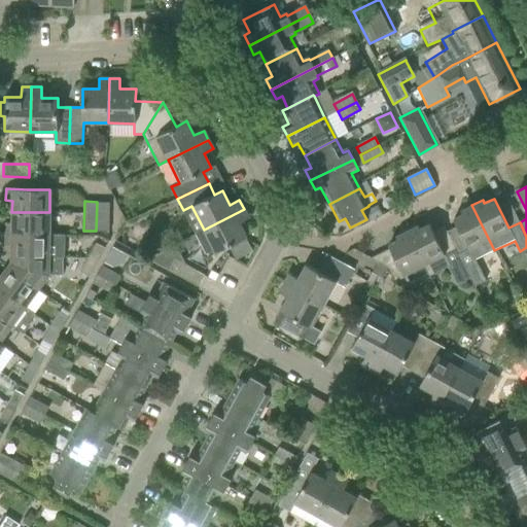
[(109,202),(97,202),(96,231),(108,232),(109,202)]
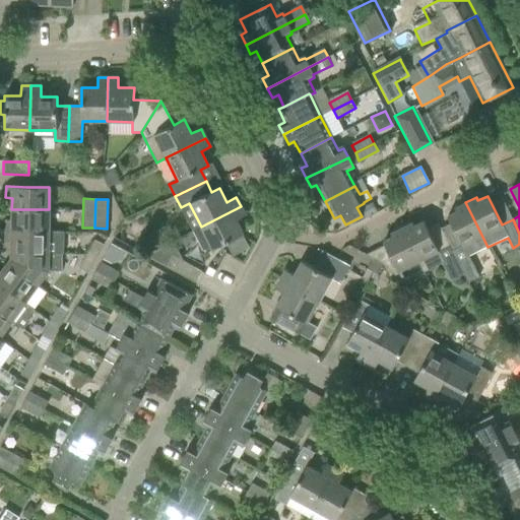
[(359,207),(364,217),(376,211),(371,201),(359,207)]
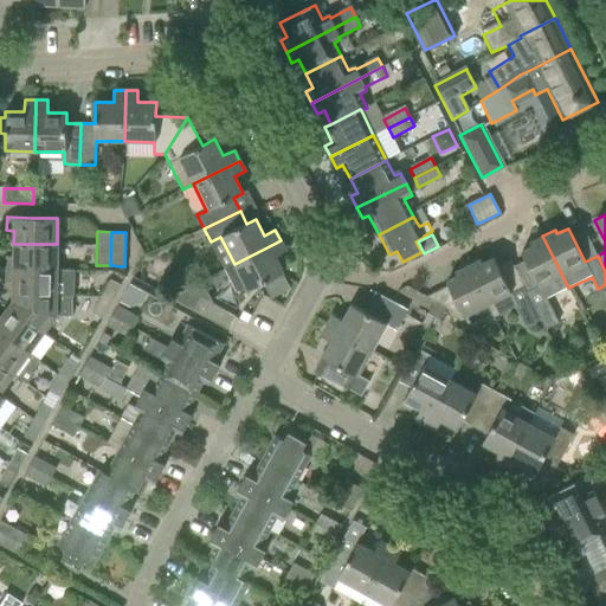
[(513,266),(523,287),(546,330),(559,324),(546,300),(568,288),(542,236),(529,243),(532,246),(521,252),(526,260),(513,266)]
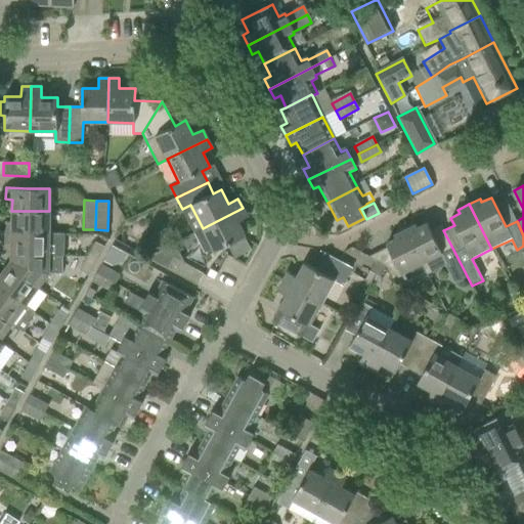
[(243,208),(203,228),(214,252),(245,236),(237,222),(247,217),(243,208)]
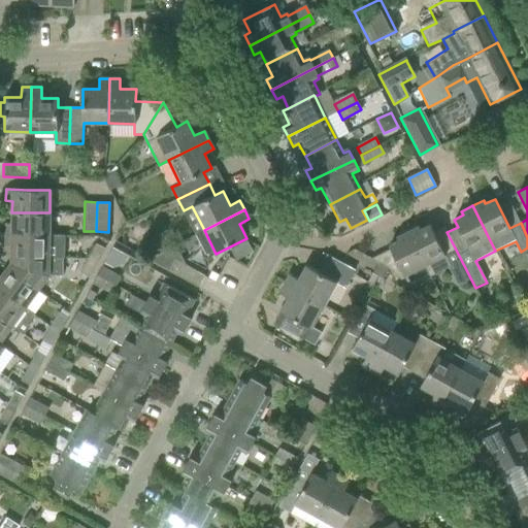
[(5,224),(5,234),(48,235),(50,212),(11,212),(11,224),(5,224)]
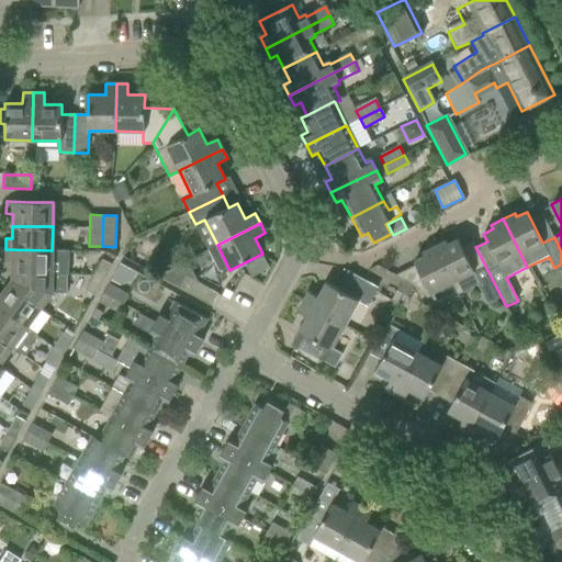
[(446,240),(434,247),(451,282),(459,298),(481,287),(473,271),(485,266),(475,247),(473,242),(461,247),(457,239),(447,244),(446,240)]
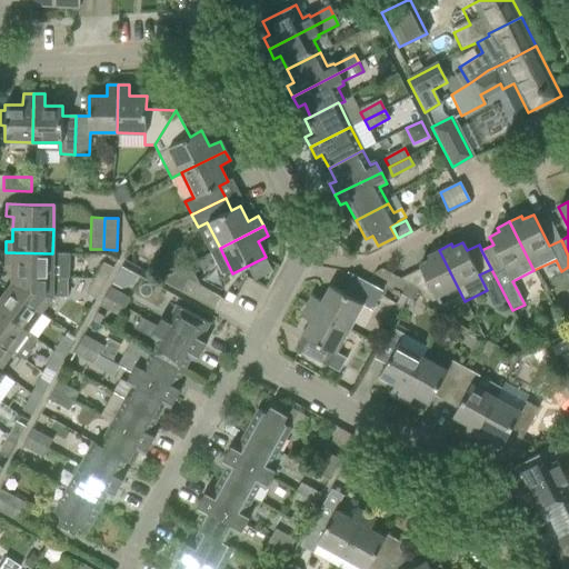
[(457,286),(439,250),(427,256),(429,259),(419,265),(420,268),(400,279),(407,283),(419,289),(426,301),(457,286)]
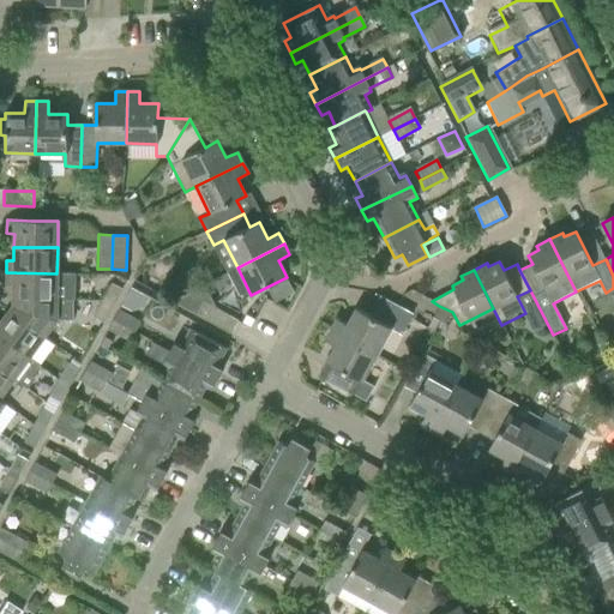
[(56,274),(6,272),(6,286),(13,286),(12,300),(56,301),(56,300),(72,300),(73,300),(74,274),(56,274)]
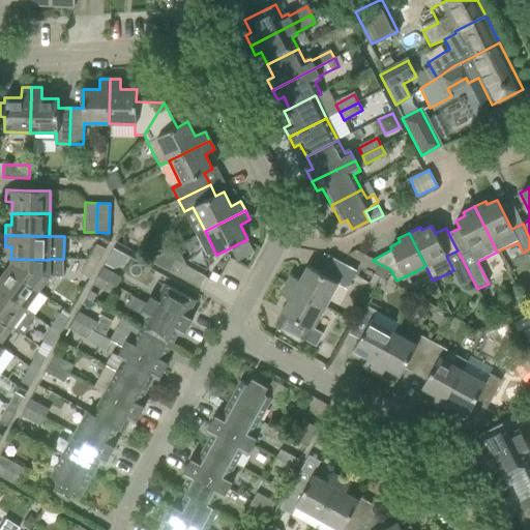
[(87,260),(96,264),(105,249),(95,245),(87,260)]
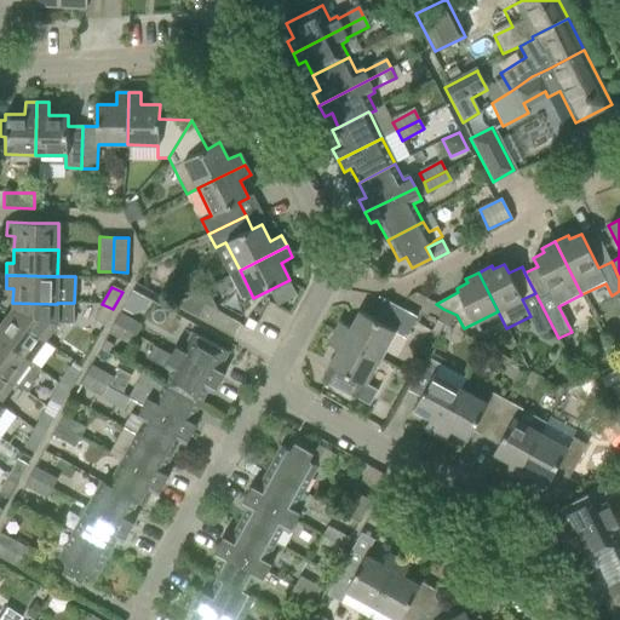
[(239,323),(210,308),(212,303),(205,288),(172,305),(231,337),(239,323)]
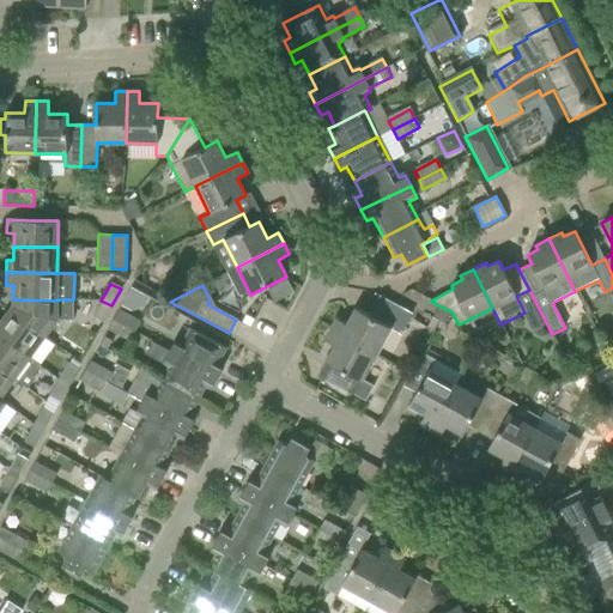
[(335,319),(329,329),(375,354),(389,328),(400,334),(411,314),(378,296),(368,315),(356,308),(346,325),(335,319)]
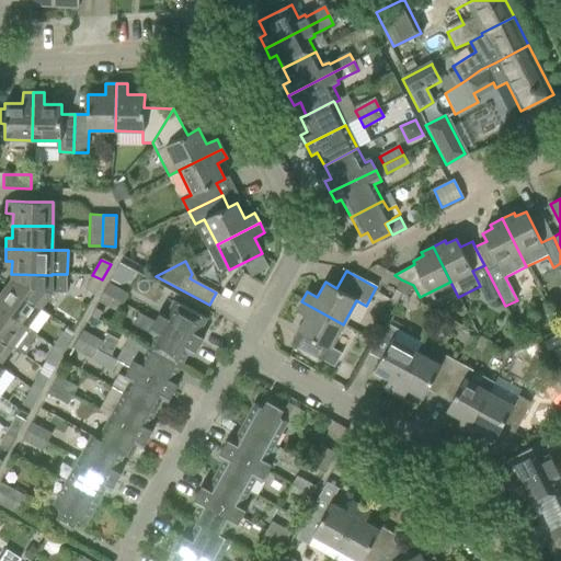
[(11,279),(8,285),(42,309),(52,295),(66,296),(66,274),(52,274),(52,275),(11,274),(11,279)]
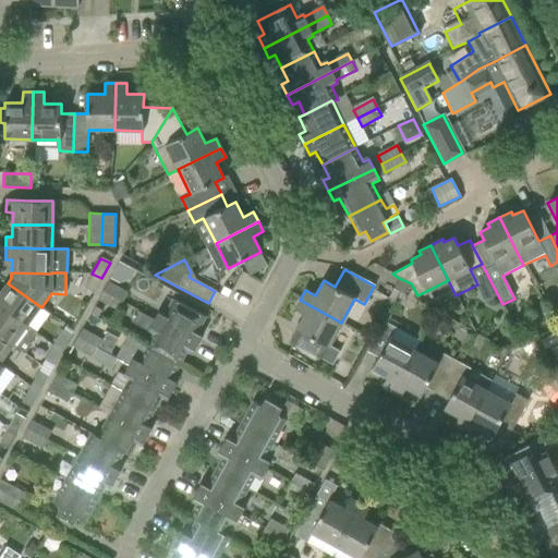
[(101,278),(92,274),(84,289),(94,294),(101,278)]
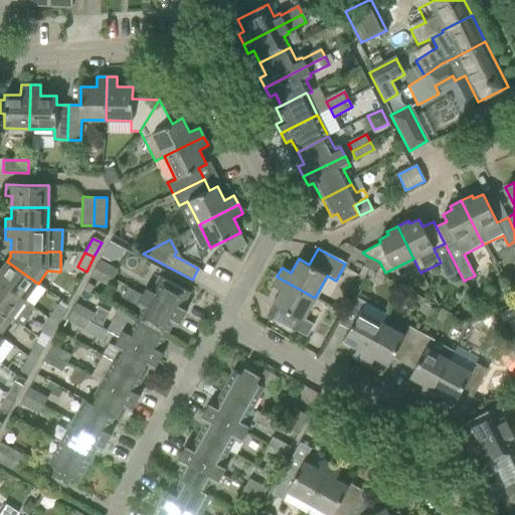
[(379,262),(368,256),(363,267),(368,270),(373,272),(379,262)]
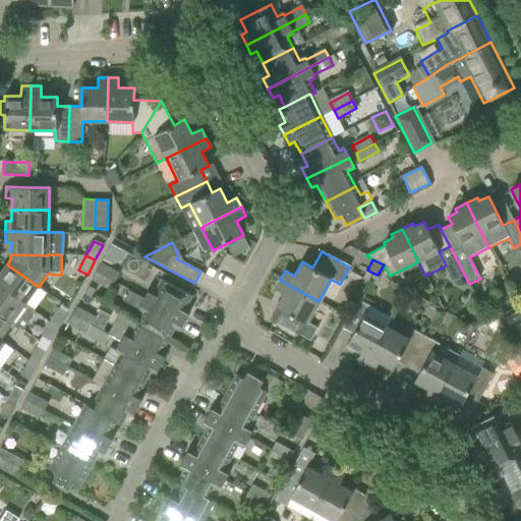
[(100,264),(96,271),(114,282),(119,274),(100,264)]
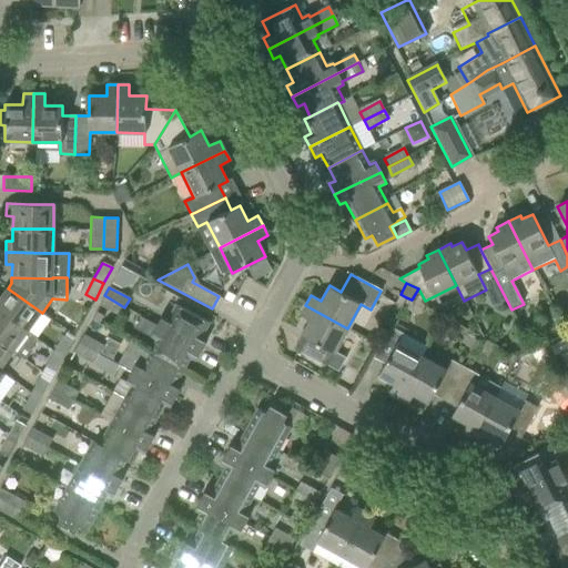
[(42,313),(8,288),(0,297),(0,312),(28,332),(42,313)]
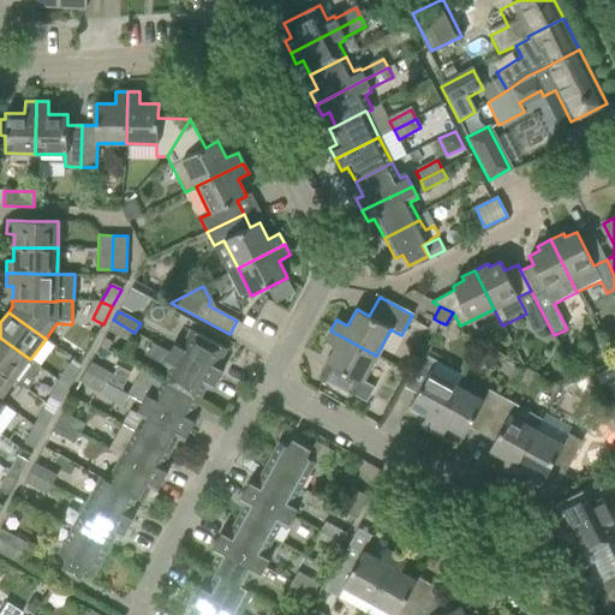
[(246,316),(243,324),(251,328),(255,321),(246,316)]
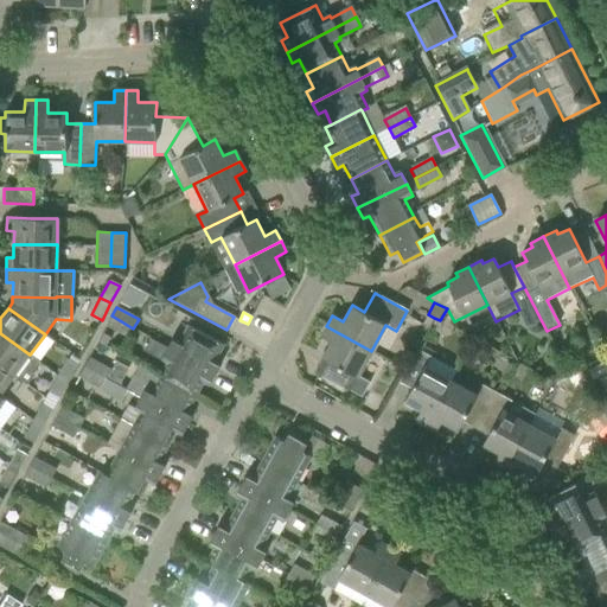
[(133,328),(112,315),(107,325),(128,337),(133,328)]
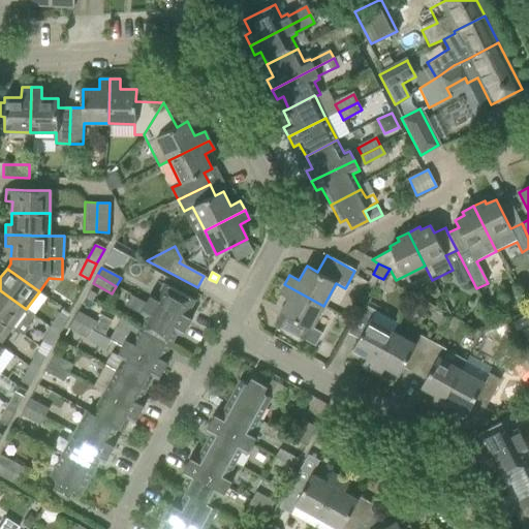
[(383,279),(378,277),(373,286),(378,288),(385,286),(389,282),(383,279)]
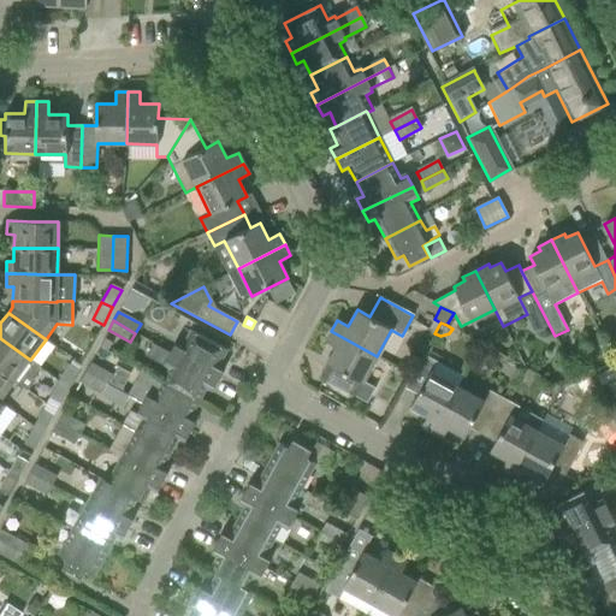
[(226,350),(205,338),(190,330),(183,345),(176,342),(170,353),(219,379),(224,368),(218,365),(226,350)]
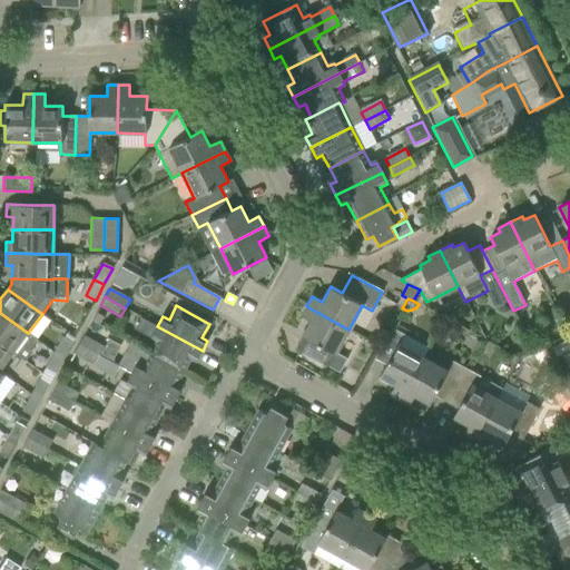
[(349,330),(306,306),(301,316),(311,322),(296,349),(340,373),(346,360),(335,354),(349,330)]
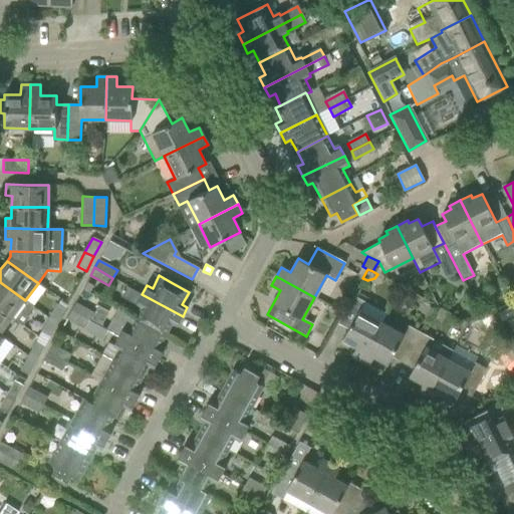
[(0,309),(12,318),(22,325),(29,316),(26,314),(32,306),(25,300),(0,282),(0,309)]
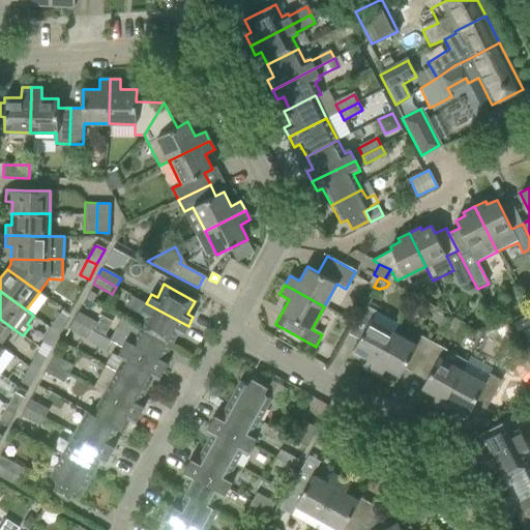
[(188,326),(146,303),(141,313),(147,316),(140,328),(171,345),(177,332),(182,335),(188,326)]
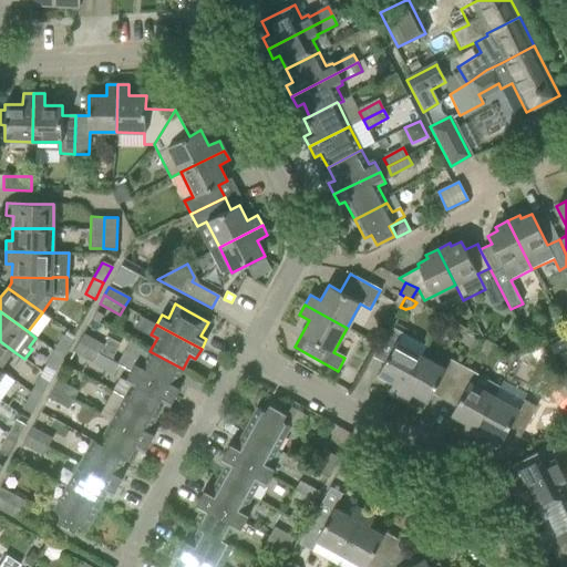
[(389,327),(383,337),(372,357),(384,363),(378,374),(393,383),(388,393),(398,399),(420,356),(395,343),(401,333),(389,327)]
